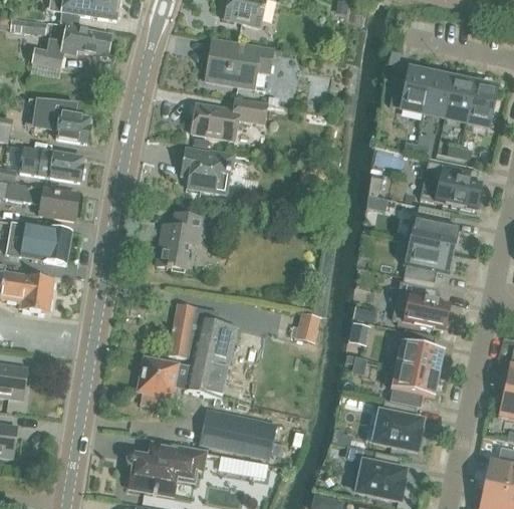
[(119,14),(120,8),(118,5),(118,0),(51,0),(51,1),(52,5),(55,8),(62,9),(60,21),(79,24),(80,13),(84,13),(84,14),(116,19),(116,16),(119,14)]
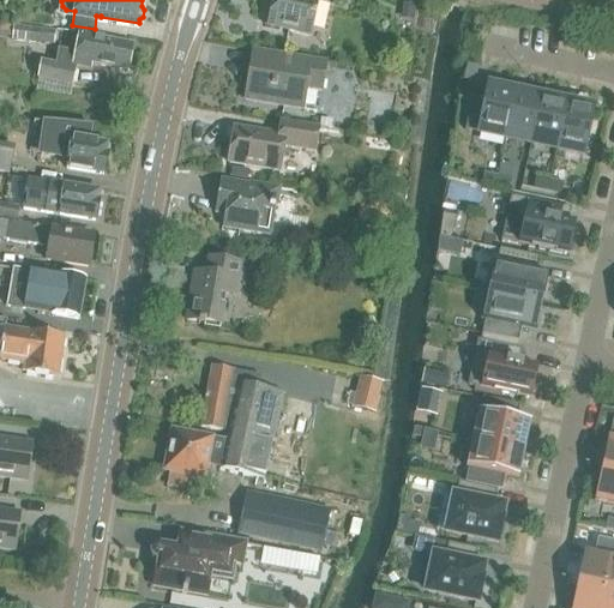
[(272,0),(268,20),(311,30),(318,0),(272,0)]
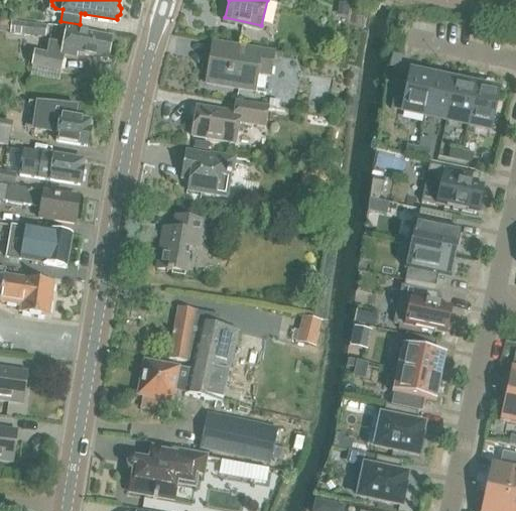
[(46,21),(0,16),(0,24),(10,25),(9,30),(45,33),(46,21)]
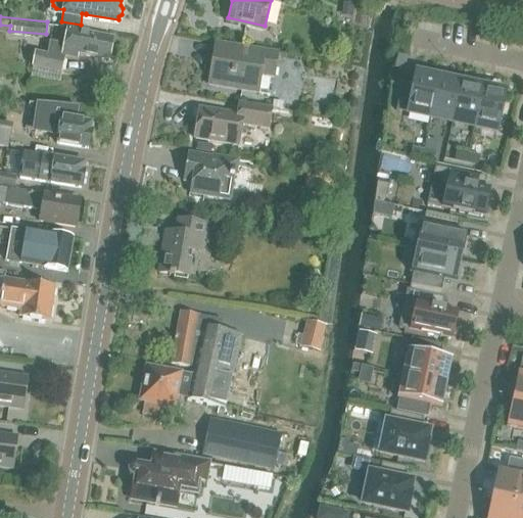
[(113,35),(83,29),(83,28),(67,25),(65,37),(60,36),(60,40),(50,38),(48,51),(36,49),(33,63),(61,68),(65,48),(109,56),(113,35)]
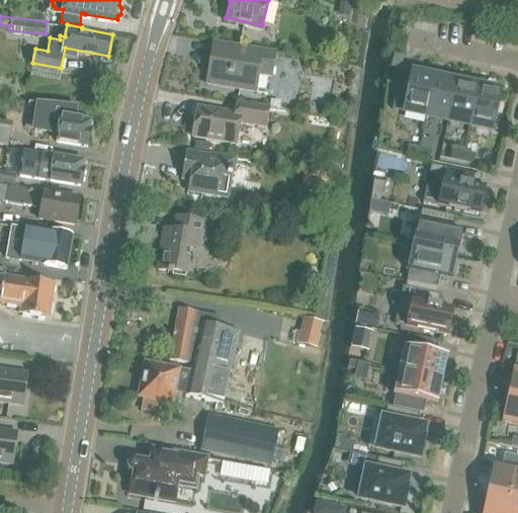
[(211,81),(255,88),(258,71),(271,73),(275,49),(249,45),(247,60),(239,59),(239,55),(211,51),(209,64),(214,65),(211,81)]
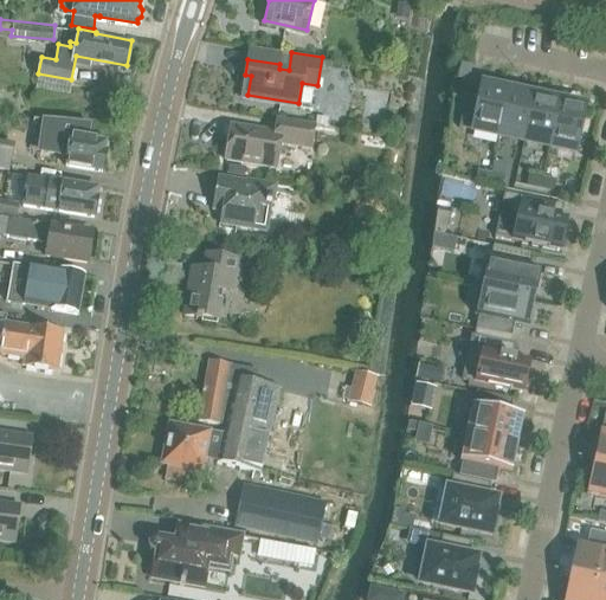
[(465,92),(458,124),(498,133),(508,88),(482,82),(479,96),(465,92)]
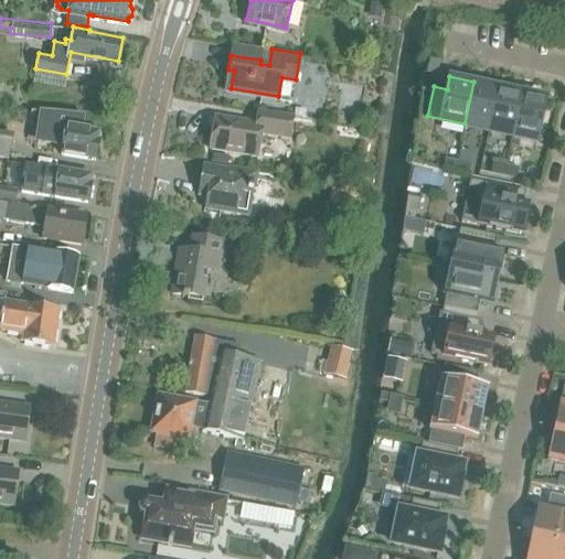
[(473,82),(465,124),(488,128),(497,86),(473,82)]
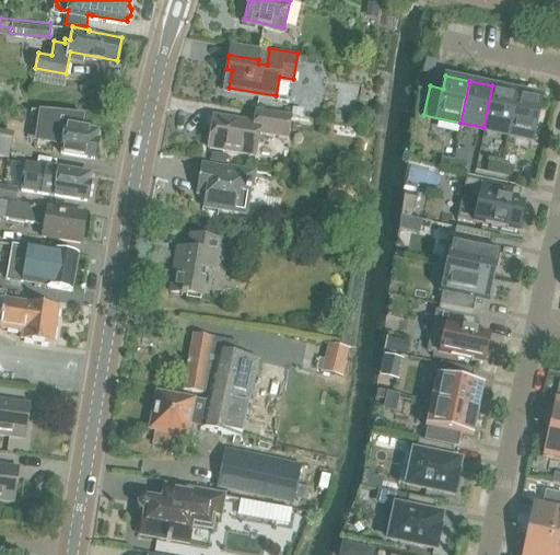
[(492,85),(483,127),(506,133),(515,91),(492,85)]
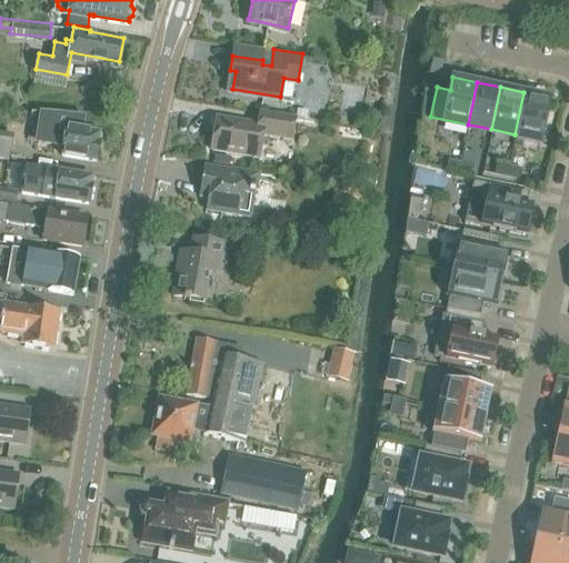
[(523,92),(515,134),(539,139),(548,97),(523,92)]
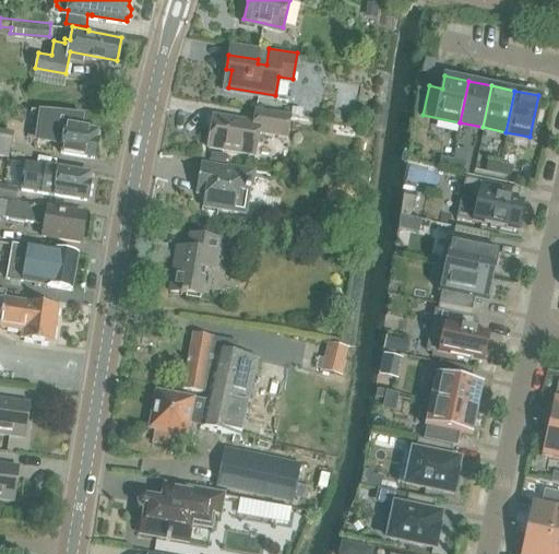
[(287,134),(290,112),(257,105),(254,118),(213,112),(207,144),(256,152),(259,130),(287,134)]
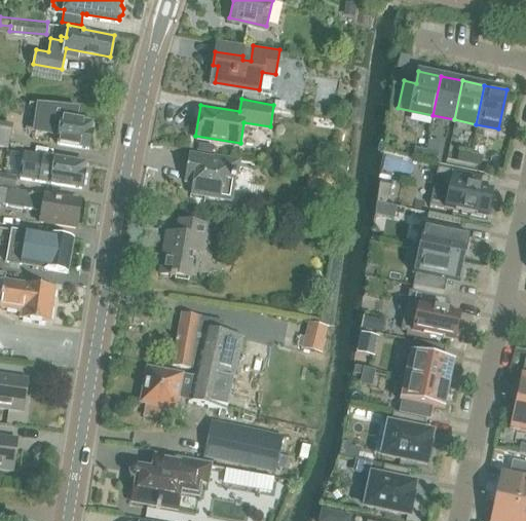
[(91,127),(90,127),(92,120),(76,117),(78,105),(39,101),(35,127),(58,132),(57,141),(88,146),(91,127)]
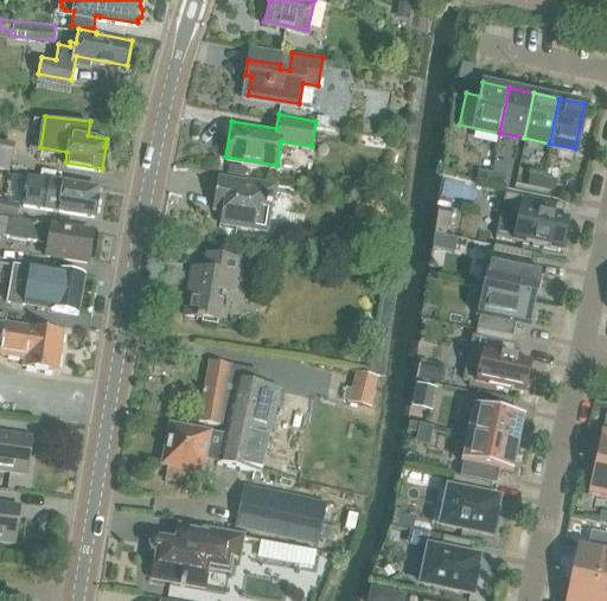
[(0,127),(0,165),(7,167),(16,130),(0,127)]
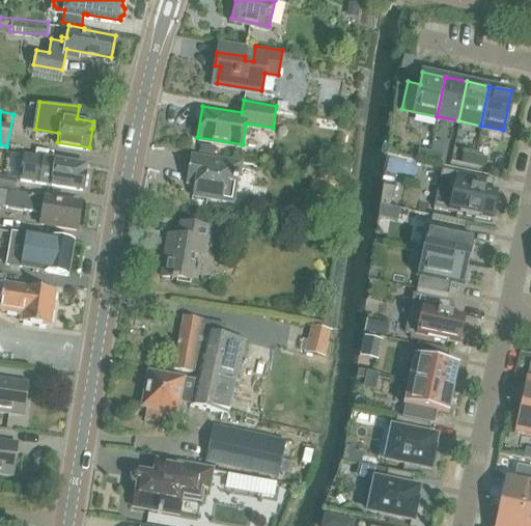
[(417,146),(415,156),(427,159),(429,148),(417,146)]
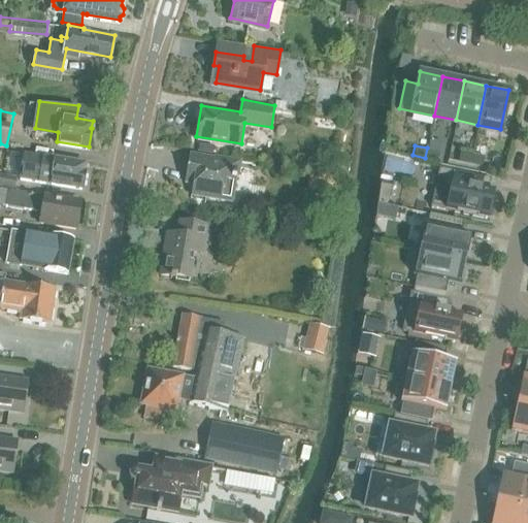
[(427,148),(425,158),(437,160),(439,151),(427,148)]
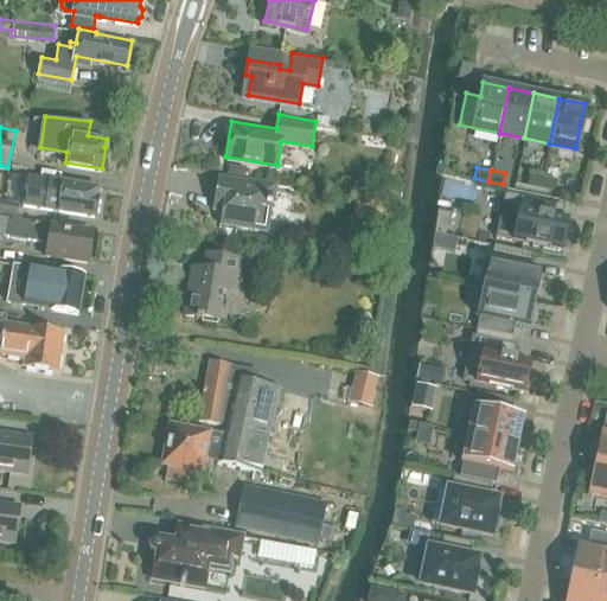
[(529,171),(526,181),(541,185),(543,173),(529,171)]
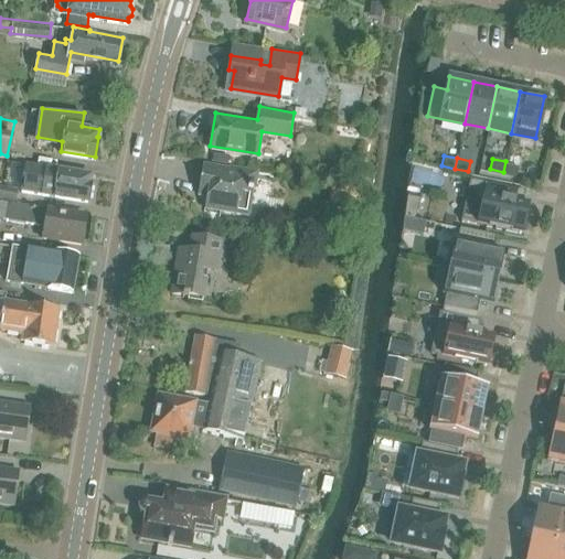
[(22,189),(87,199),(91,180),(89,180),(92,172),(27,161),(22,189)]
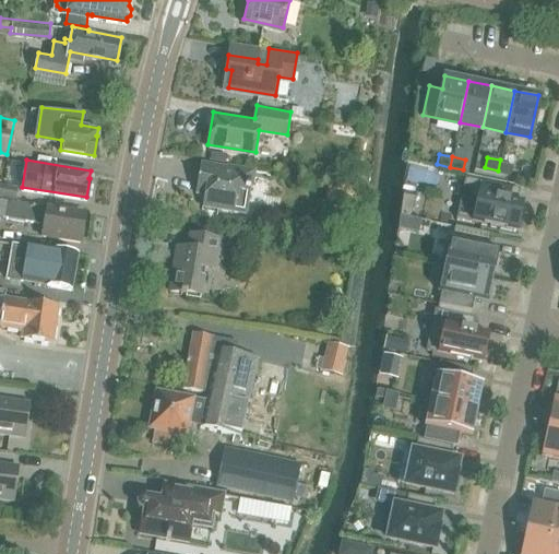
[(500,160),(498,171),(511,173),(513,163),(500,160)]
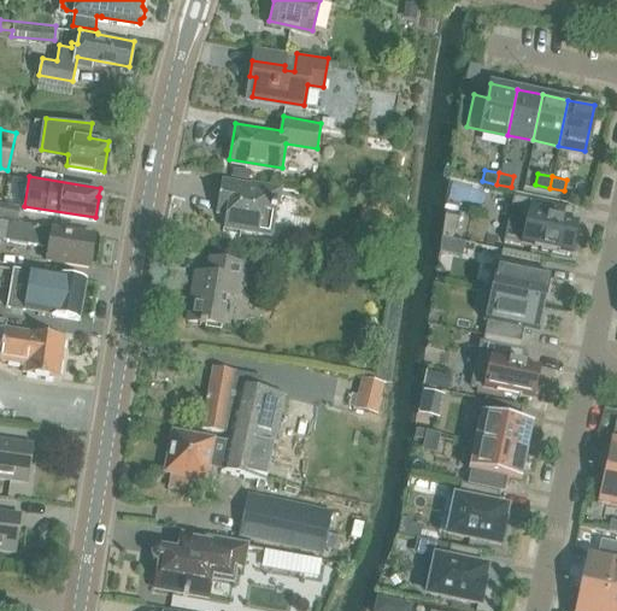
[(252,182),(223,177),(221,197),(221,199),(223,200),(222,209),(218,207),(218,209),(228,211),(225,224),(259,229),(259,227),(269,228),(272,204),(275,205),(276,200),(278,200),(281,184),(253,180),(252,182)]
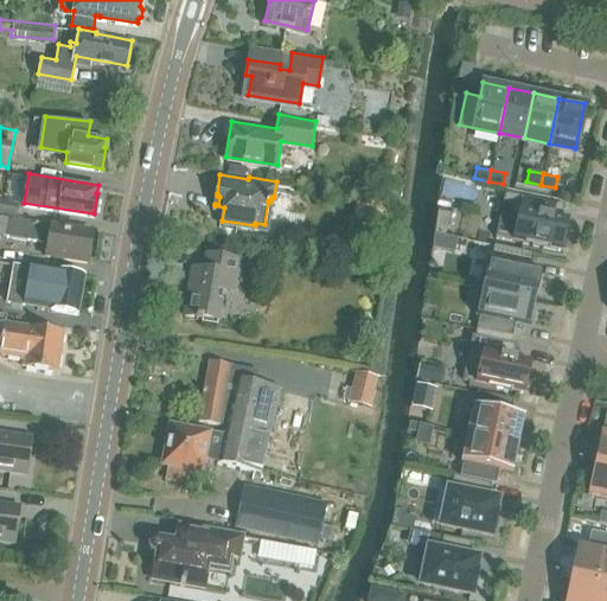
[(553,199),(505,189),(496,232),(560,247),(566,216),(550,213),(553,199)]
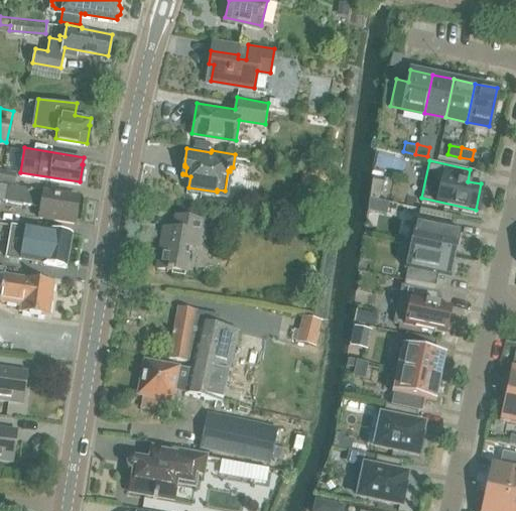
[(0,166),(0,177),(14,181),(16,170),(0,166)]
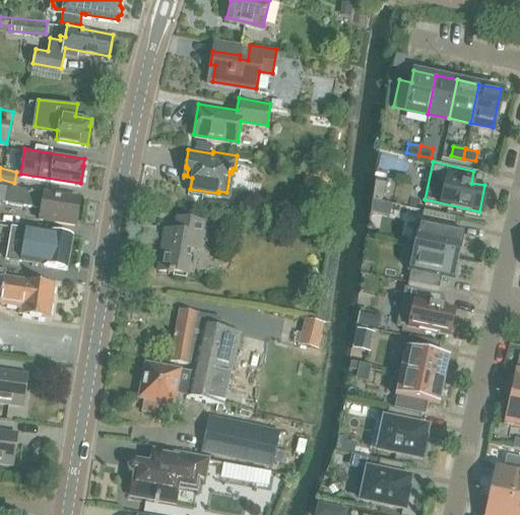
[(0,198),(42,205),(40,216),(74,222),(75,218),(77,215),(78,211),(76,207),(78,196),(0,182),(0,198)]
